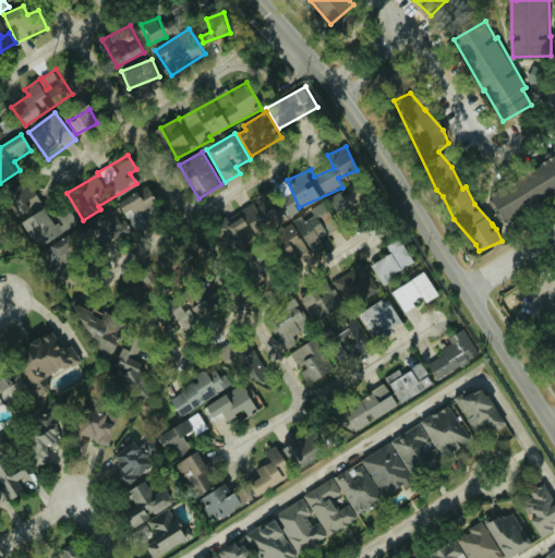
[(554,159),(487,192),(502,220),(554,194),(554,159)]
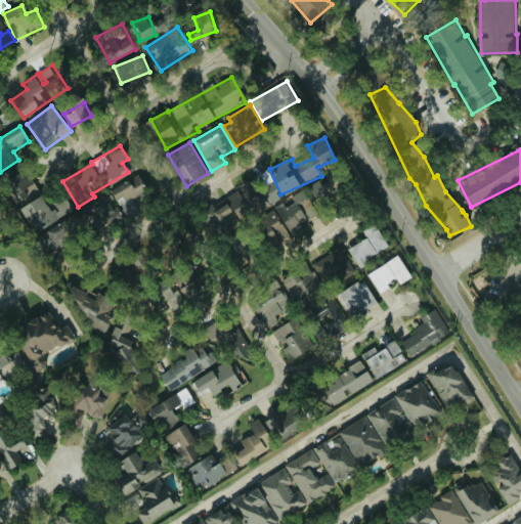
[(31,177),(25,181),(15,166),(0,175),(0,180),(16,207),(40,192),(31,177)]
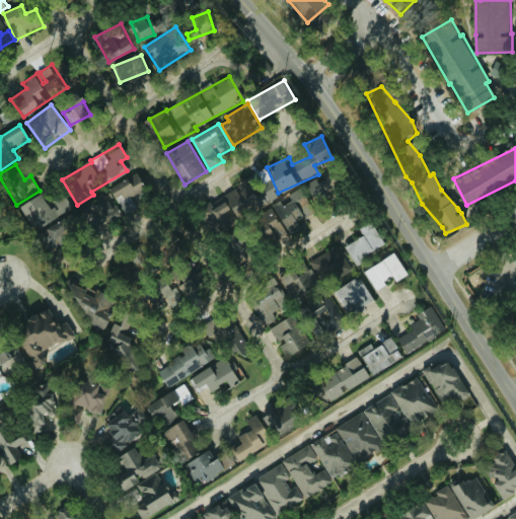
[(319,204),(342,188),(328,170),(306,187),(319,204)]
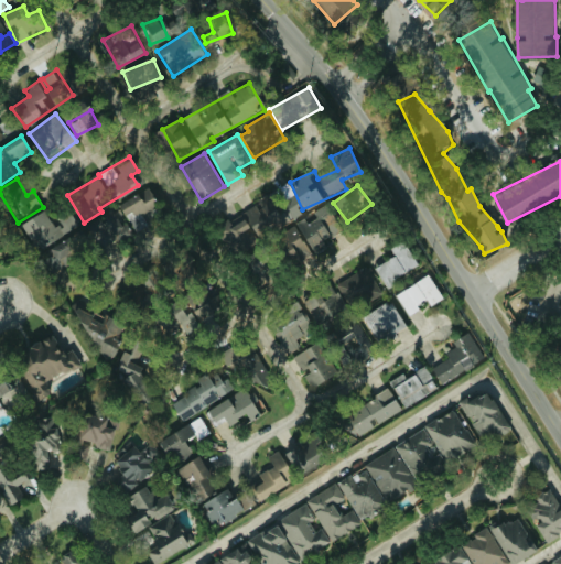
[(146,214),(158,205),(147,188),(119,206),(137,234),(152,224),(146,214)]
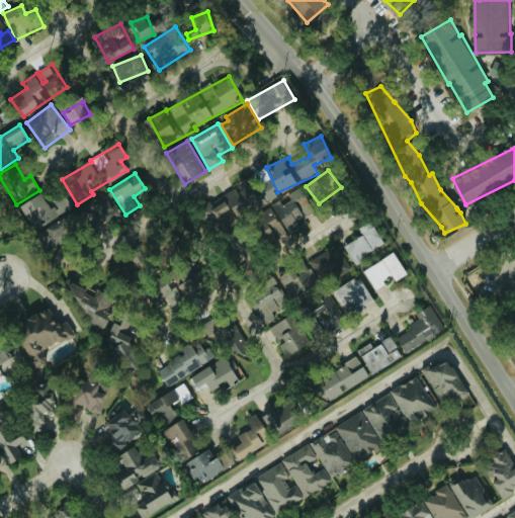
[(256,198),(247,182),(198,209),(211,233),(266,202),(262,195),(256,198)]
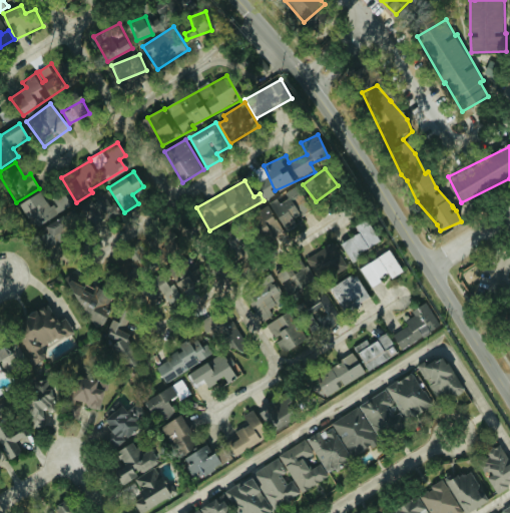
[(21,203),(43,245),(61,236),(56,226),(42,233),(38,226),(73,207),(65,192),(46,202),(41,192),(21,203)]
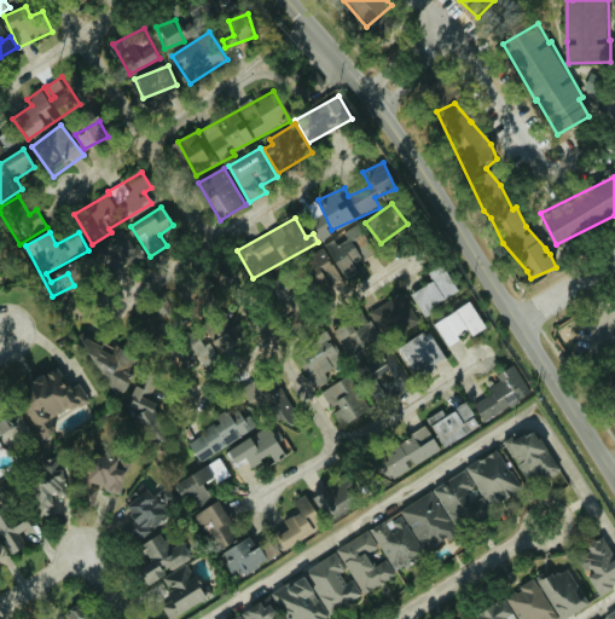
[(329,253),(344,279),(360,271),(358,265),(376,254),(363,232),(329,253)]
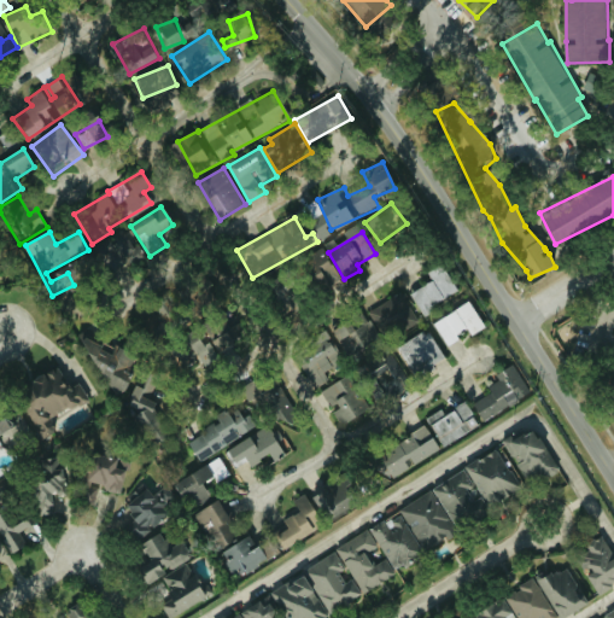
[(422,316),(436,310),(433,304),(457,293),(448,274),(410,291),(422,316)]
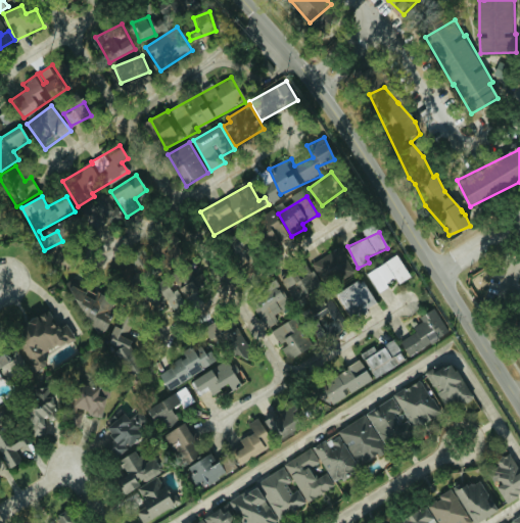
[(358,274),(342,247),(314,264),(329,290),(358,274)]
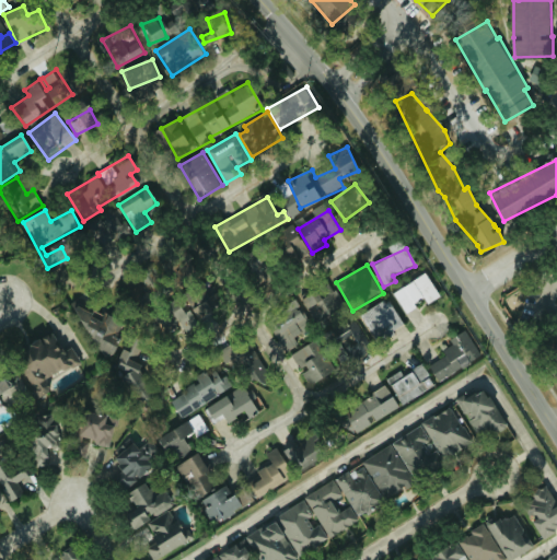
[(427,304),(440,296),(426,273),(393,294),(405,313),(425,301),(427,304)]
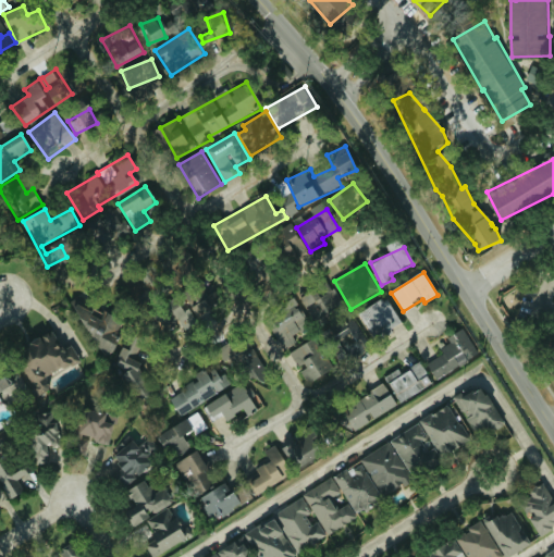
[(158,310),(173,334),(221,302),(206,281),(183,297),(187,304),(181,308),(174,298),(158,310)]
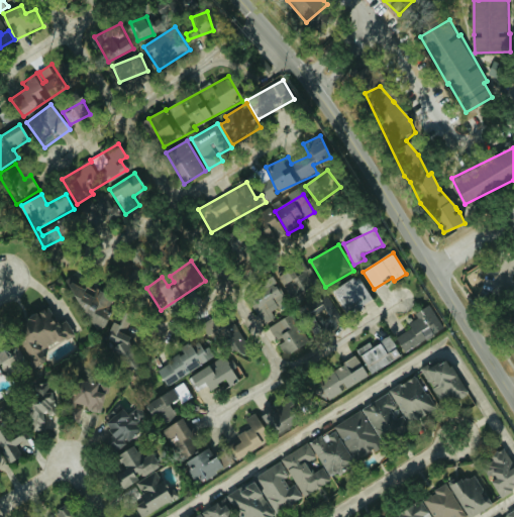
[(307,270),(305,264),(280,272),(287,293),(317,284),(313,269),(307,270)]
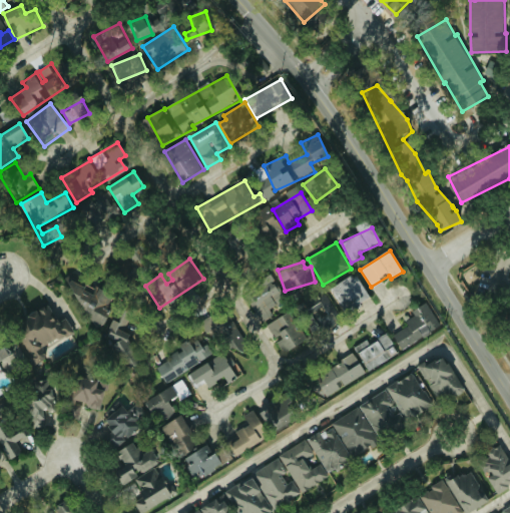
[(330,290),(346,316),(372,300),(356,274),(330,290)]
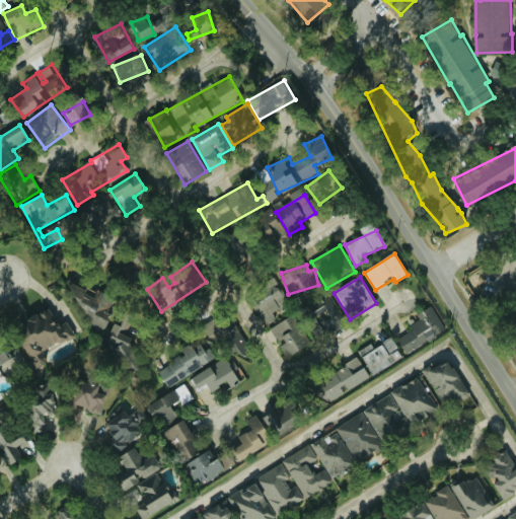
[(272,311),(287,303),(278,288),(251,303),(266,325),(277,319),(272,311)]
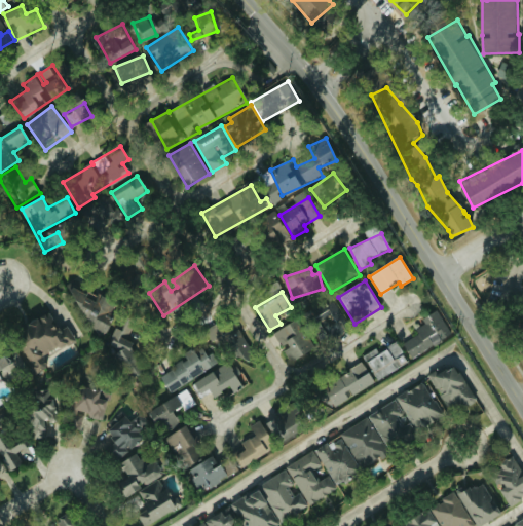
[(320,341),(329,337),(325,330),(345,318),(337,304),(308,320),(320,341)]
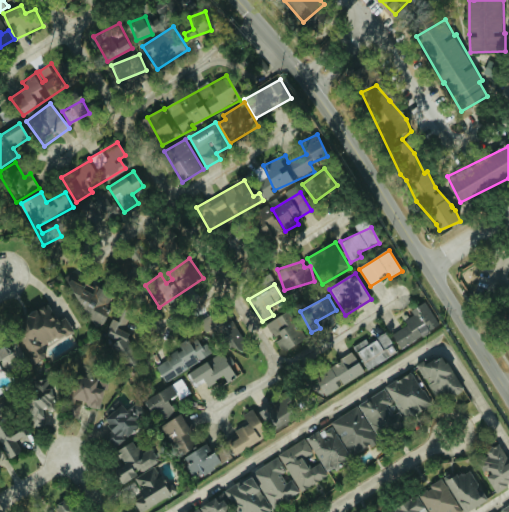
[(391,332),(400,348),(440,326),(426,302),(411,310),(416,319),(391,332)]
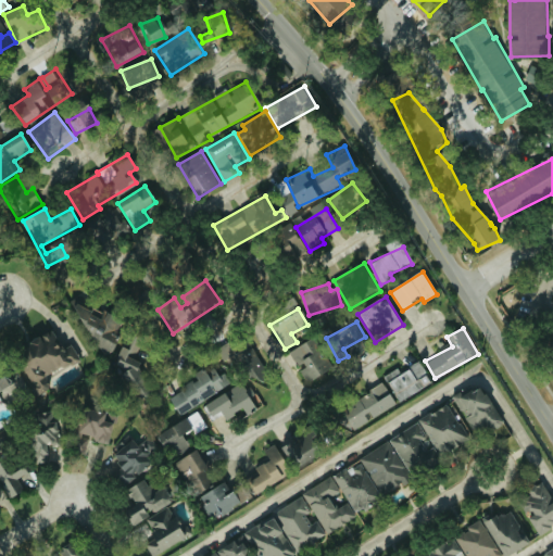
[(12,354),(30,386),(79,358),(70,342),(62,348),(53,331),(12,354)]
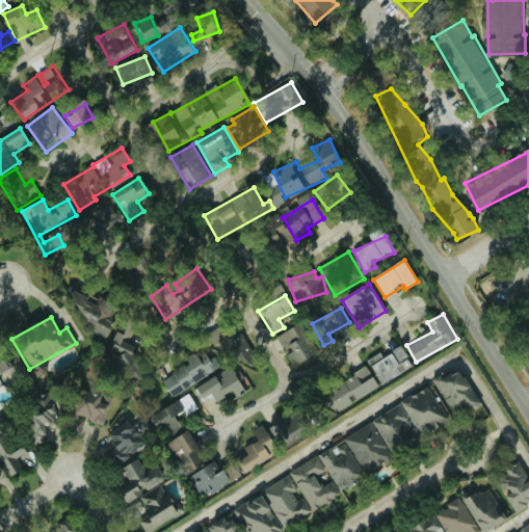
[(276,336),(286,353),(287,352),(293,366),(317,354),(302,323),(276,336)]
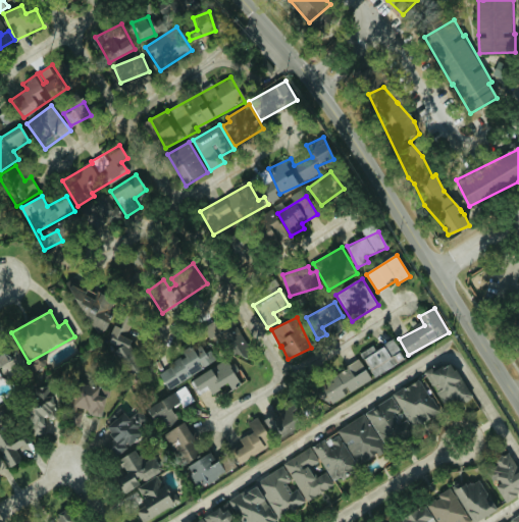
[(121,359),(140,330),(120,318),(115,325),(110,322),(102,335),(118,347),(114,354),(121,359)]
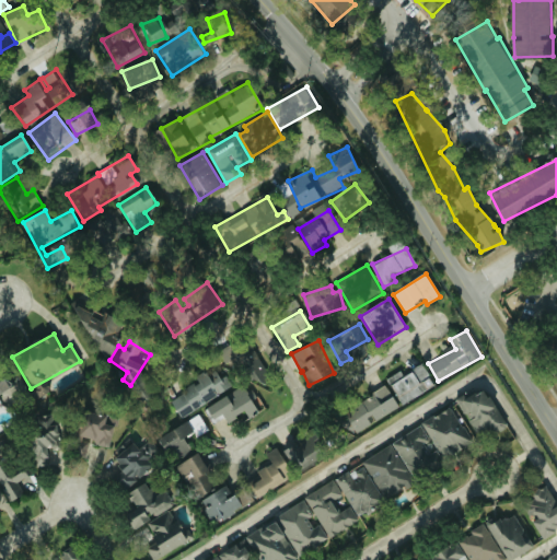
[(386,380),(403,406),(436,386),(421,363),(403,375),(399,371),(386,380)]
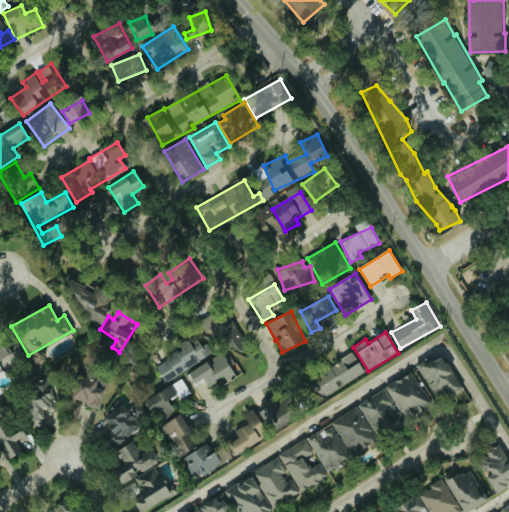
[(179,346),(180,349),(155,364),(166,382),(211,355),(199,334),(179,346)]
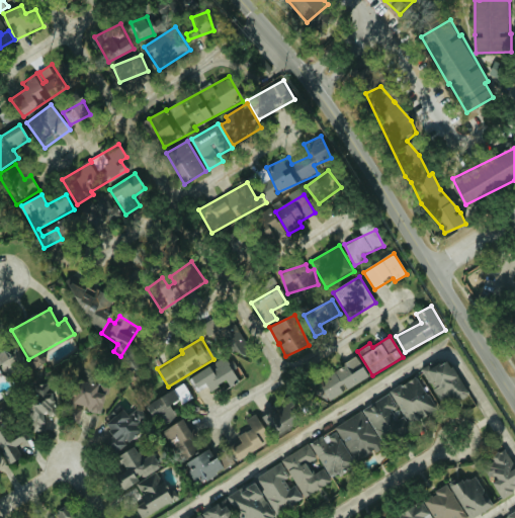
[(0,366),(9,361),(0,346),(0,366)]
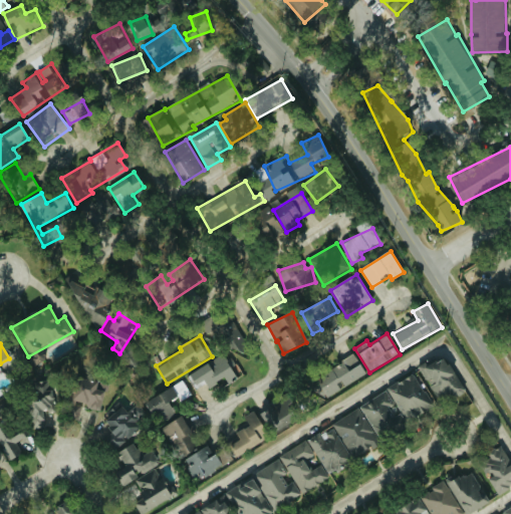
[(188,375),(197,390),(206,383),(209,389),(224,378),(228,384),(242,375),(226,351),(188,375)]
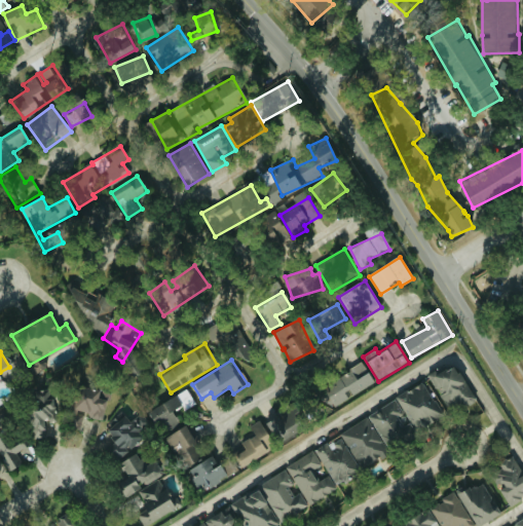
[(430,376),(448,410),(456,405),(459,411),(476,402),(454,362),(430,376)]
